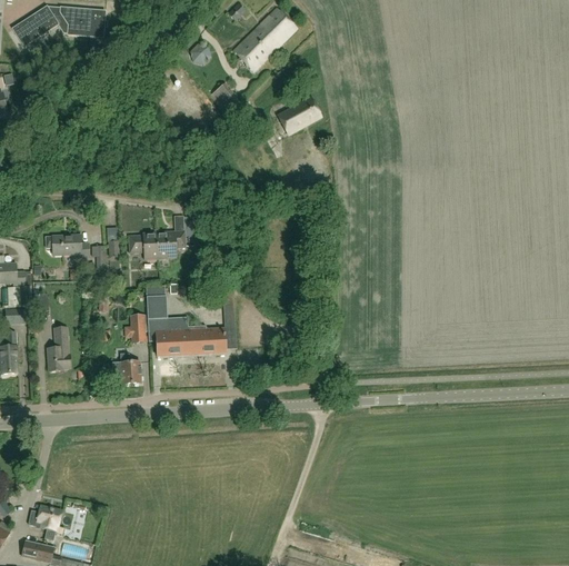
[(236,19),(245,8),(239,2),(229,13),(236,19)]
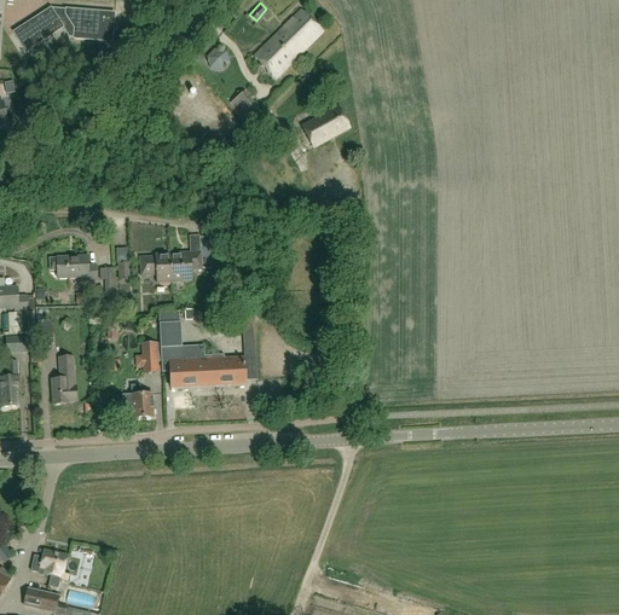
[(65,6),(65,7),(51,6),(51,5),(12,29),(25,50),(63,24),(69,34),(73,34),(73,36),(111,40),(114,11),(65,6)]
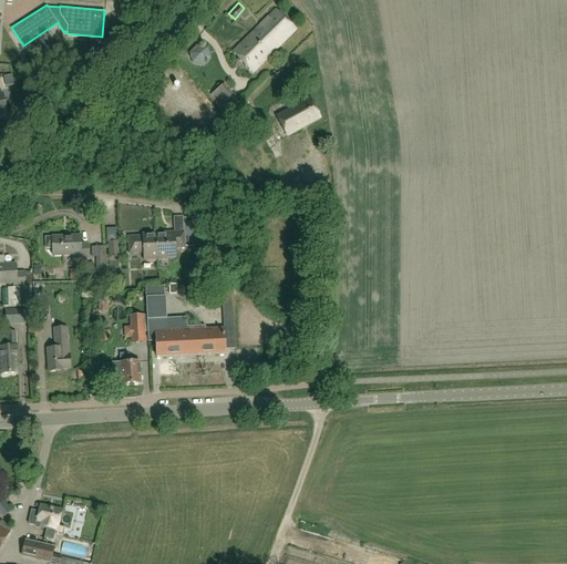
[(251,70),(295,28),(275,7),(232,49),(251,70)]
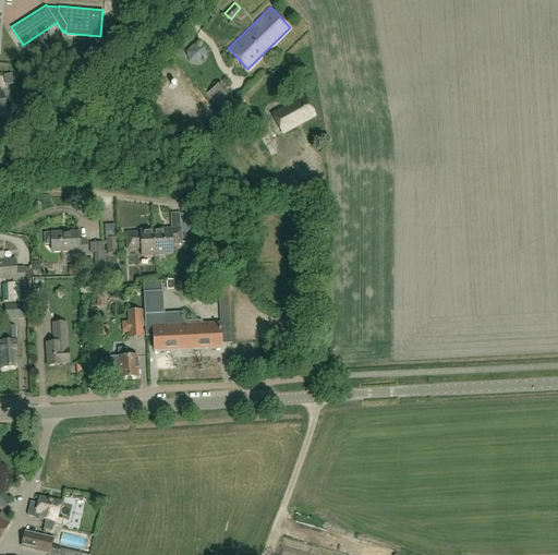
[(203,48),(197,51),(204,62),(209,59),(203,48)]
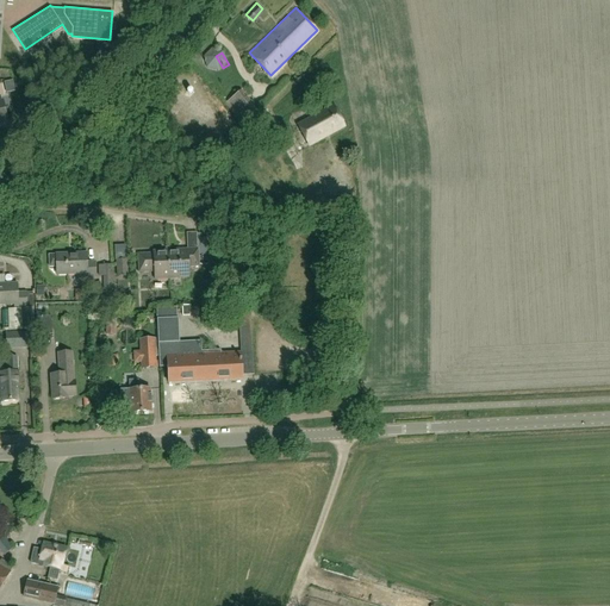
[(334,104),(297,123),(307,144),(344,125),(334,104)]
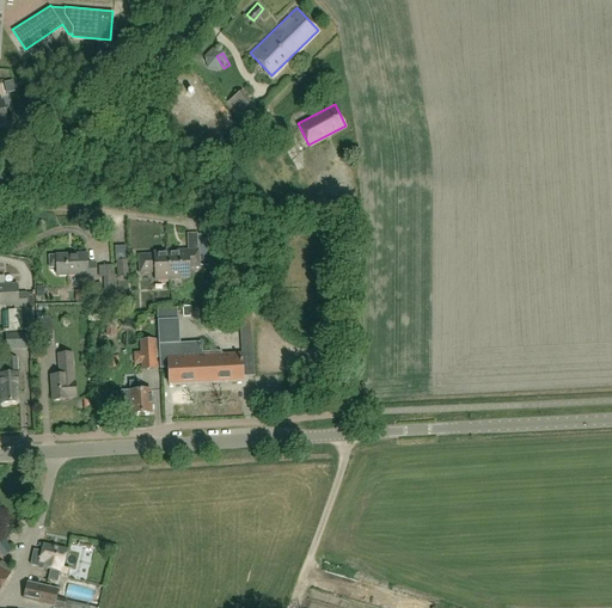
[(197,247),(167,249),(170,276),(190,275),(189,264),(199,264),(197,247)]
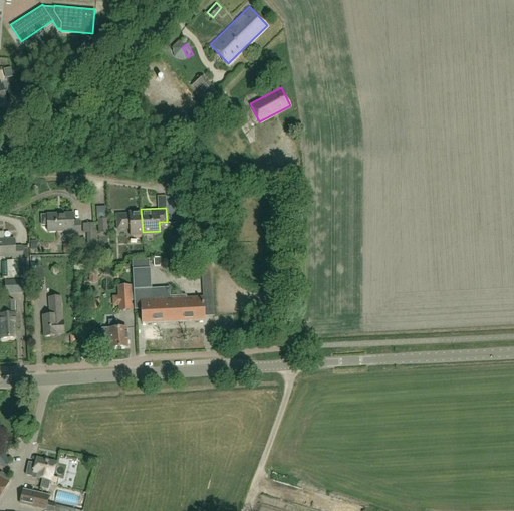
[(131,232),(143,232),(141,209),(130,210),(130,212),(116,212),(117,226),(131,226),(131,232)]
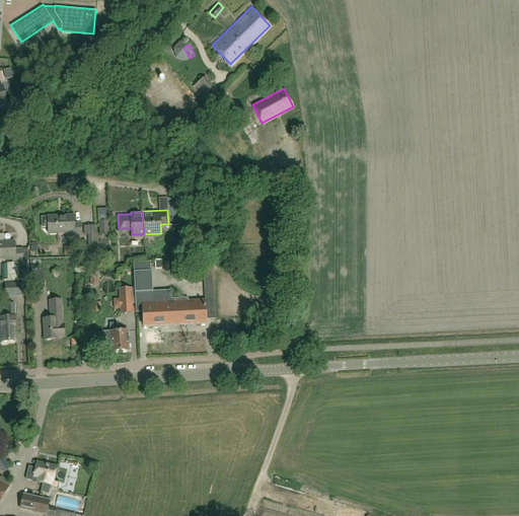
[(71,233),(81,233),(80,221),(74,221),(73,213),(48,214),(48,215),(42,215),(42,225),(48,225),(48,231),(71,231),(71,233)]
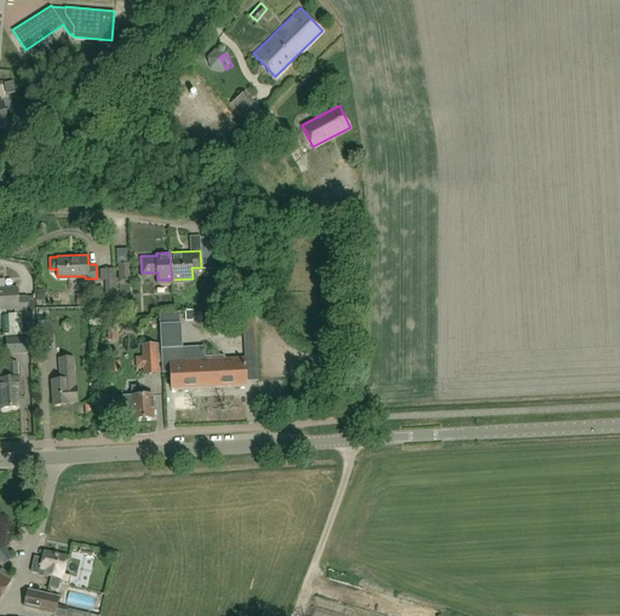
[(128,262),(119,262),(120,278),(130,277),(128,262)]
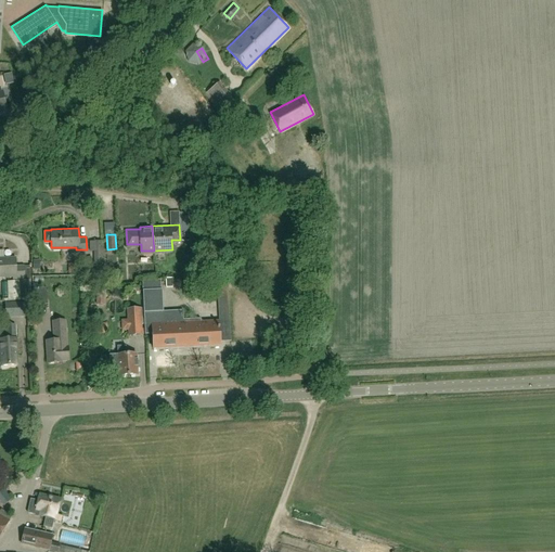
[(101,278),(101,274),(100,240),(90,240),(90,248),(93,248),(93,267),(90,267),(90,273),(87,273),(87,278),(101,278)]
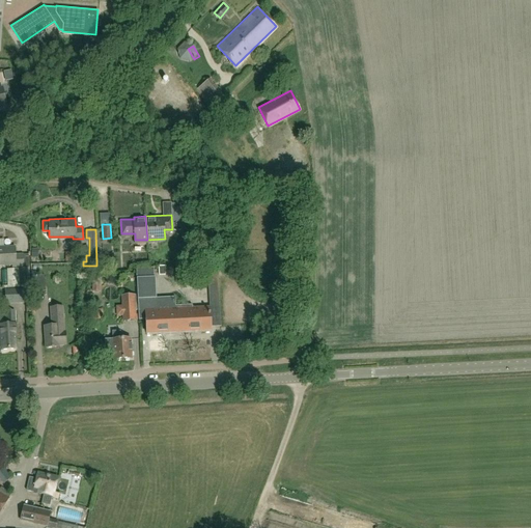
[(29,252),(23,252),(15,252),(15,245),(0,245),(0,262),(12,262),(12,266),(19,266),(20,284),(30,283),(29,252)]
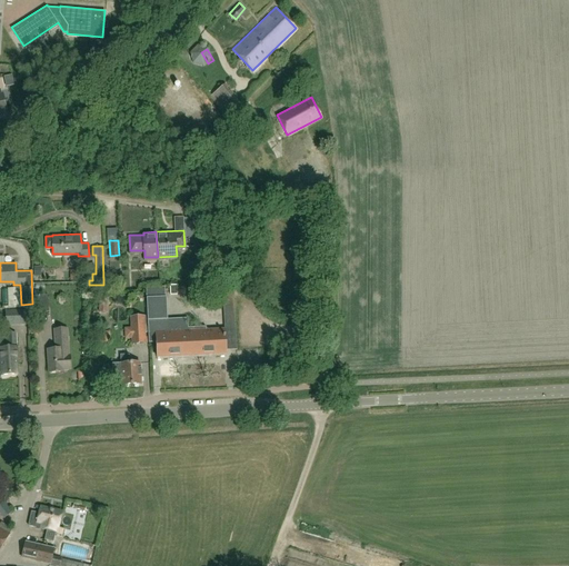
[(21,305),(19,285),(11,286),(12,305),(21,305)]
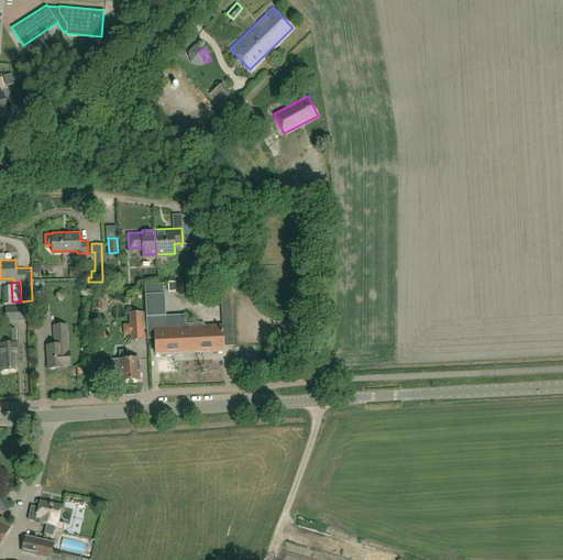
[(186,313),(165,314),(164,292),(163,282),(144,283),(145,293),(147,332),(154,332),(155,352),(223,349),(221,324),(203,324),(203,320),(186,321),(186,313)]
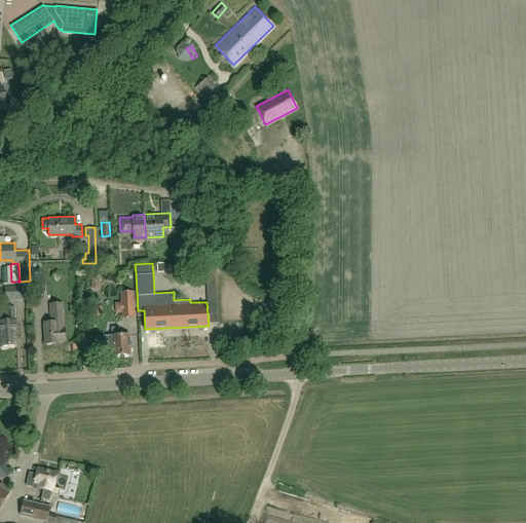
[(99,286),(100,272),(91,271),(91,286),(99,286)]
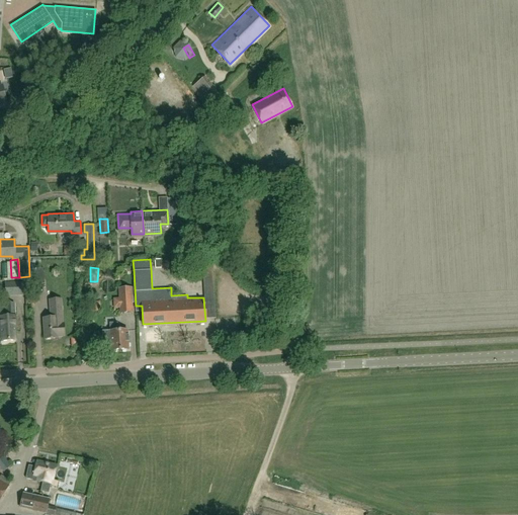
[(5,281),(6,291),(25,290),(24,280),(5,281)]
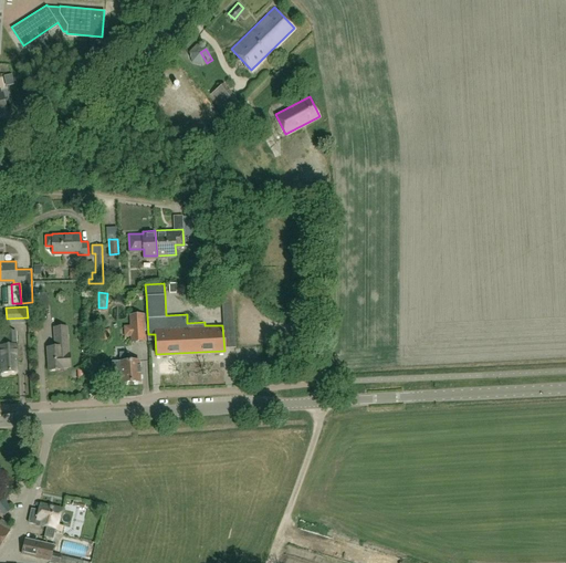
[(145,339),(144,321),(144,312),(130,312),(132,340),(145,339)]
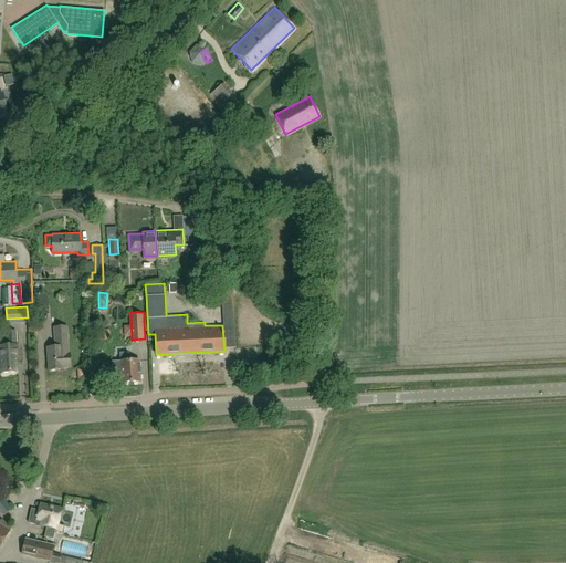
[(46,345),(49,368),(62,367),(62,366),(70,365),(69,350),(67,350),(66,325),(53,325),(54,344),(46,345)]
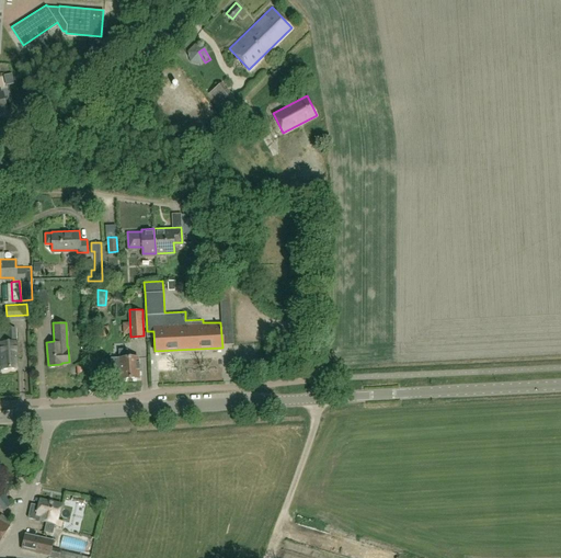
[(8,341),(0,341),(0,350),(1,367),(16,366),(15,341),(15,330),(8,330),(8,341)]
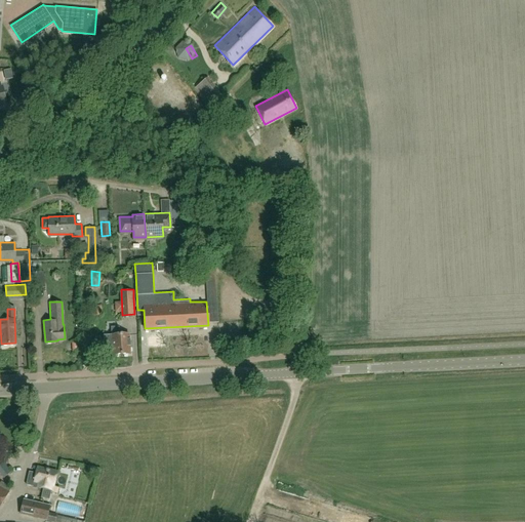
[(129,332),(119,332),(119,325),(111,325),(111,333),(112,332),(112,333),(105,334),(105,345),(112,345),(112,353),(130,353),(129,332)]
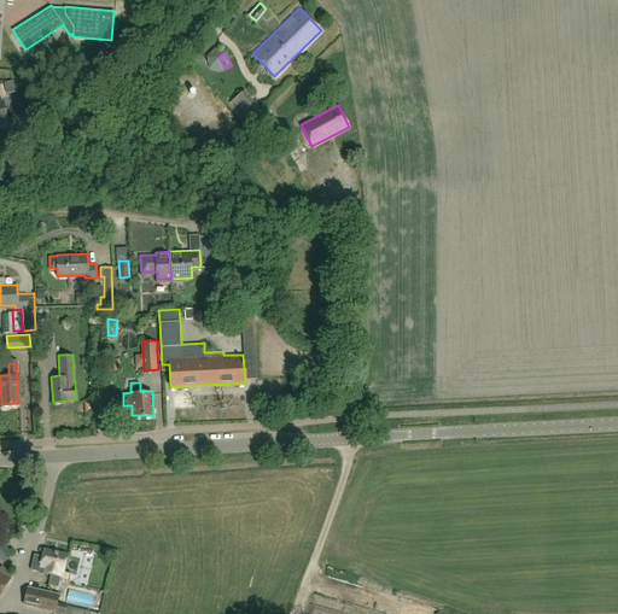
[(30,568),(60,576),(62,577),(68,578),(70,571),(63,569),(66,553),(44,548),(41,555),(34,554),(30,568)]
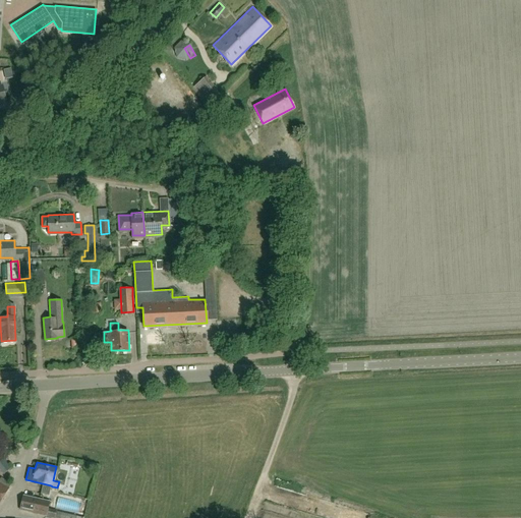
[(49,500),(23,494),(20,508),(46,514),(49,500)]
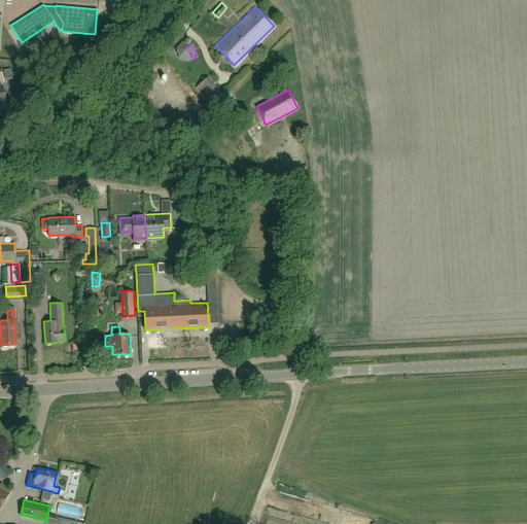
[(47,520),(56,522),(58,515),(48,513),(47,520)]
